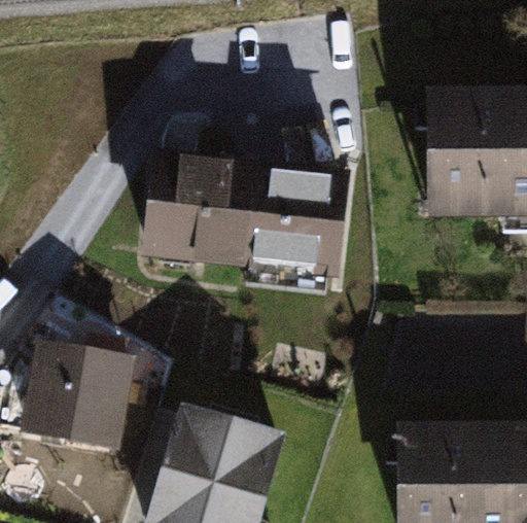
[(526,84),(428,86),(429,216),(526,215),(526,84)]
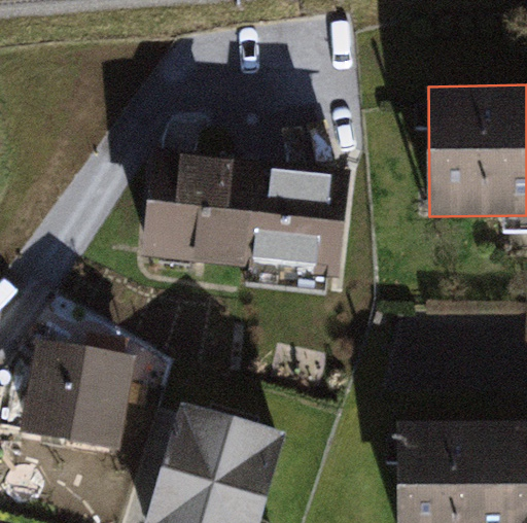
[(152,150),(143,253),(239,262),(248,159),(152,150)]
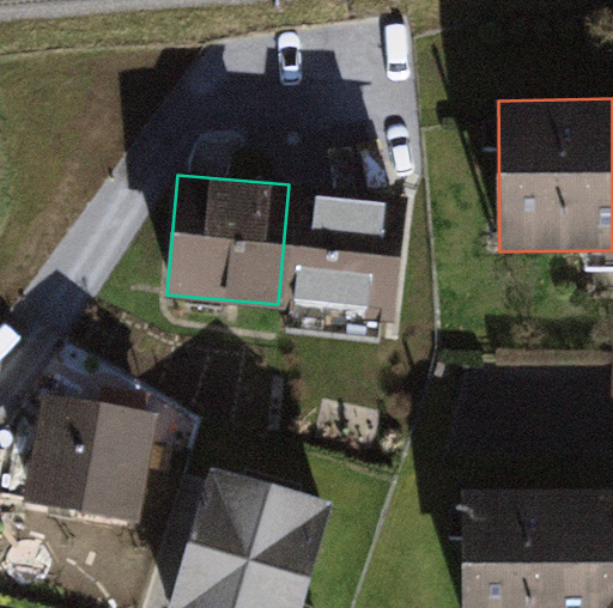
[(289,184),(278,304),(389,314),(400,194),(289,184)]
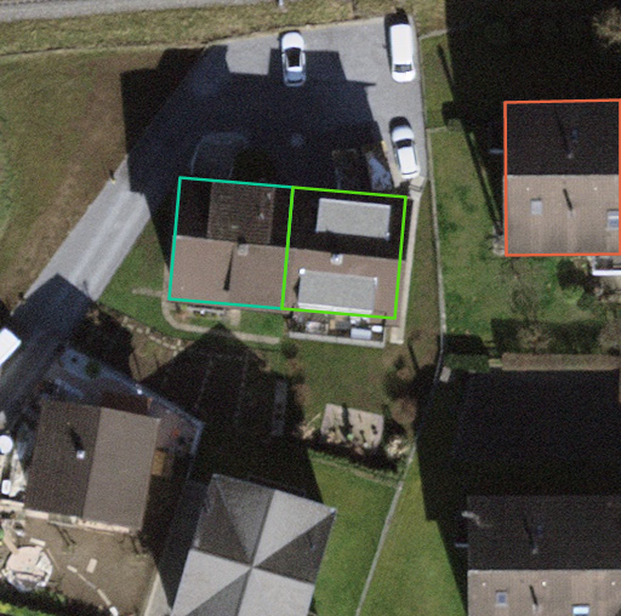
[(46,401),(23,508),(125,530),(148,423),(46,401)]
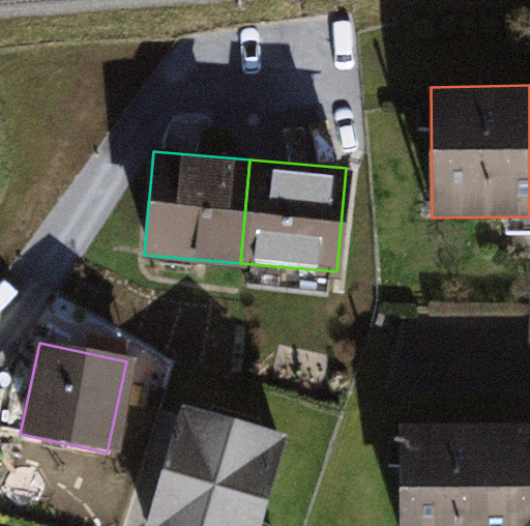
[(145,525),(254,525),(282,431),(180,402),(145,525)]
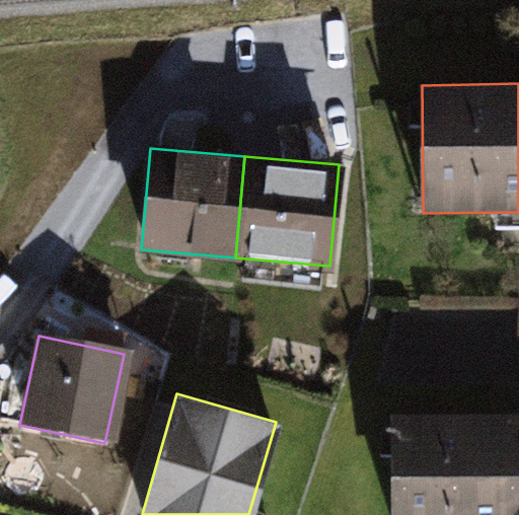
[(518,514),(518,413),(389,415),(390,514),(518,514)]
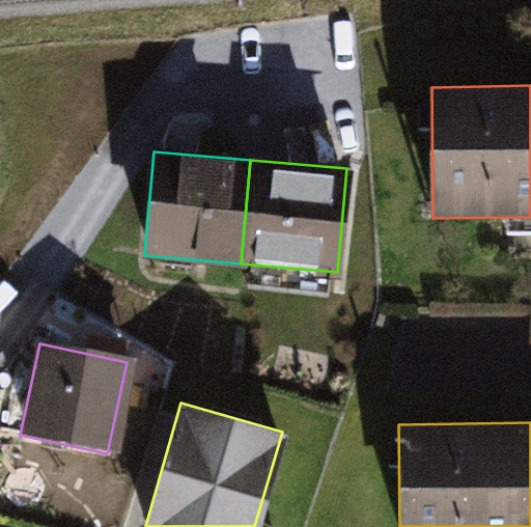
All buildings are outlined.
